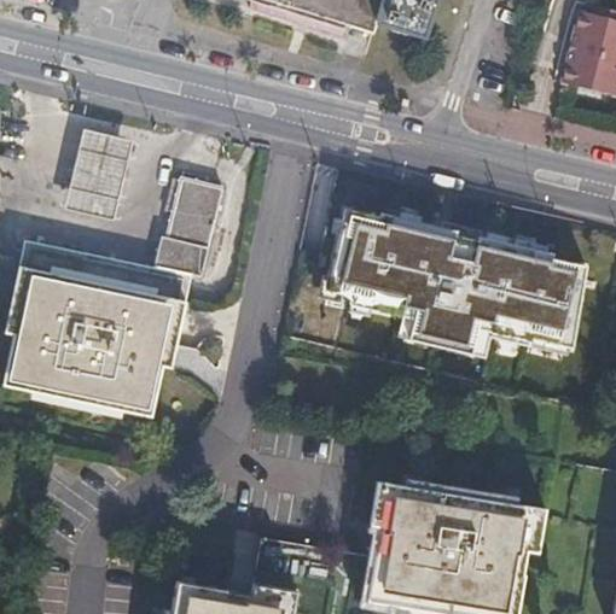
[(253,0),(370,36),(371,36),(375,25),(382,0),(253,0)]
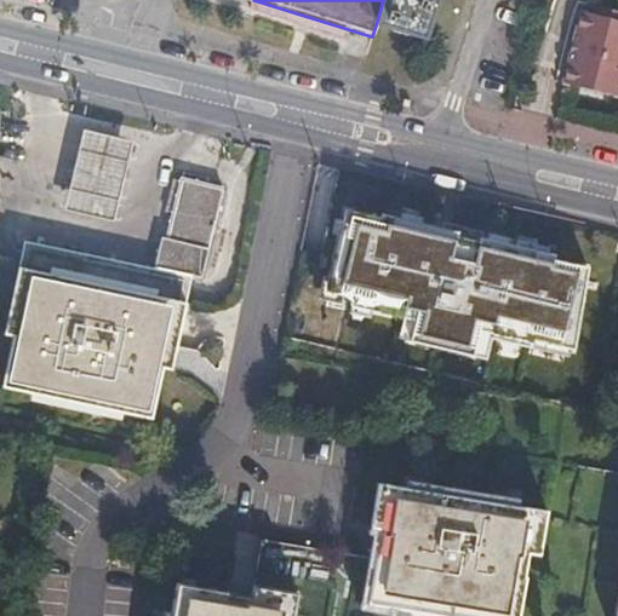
[(383,0),(376,26),(422,40),(434,0),(383,0)]
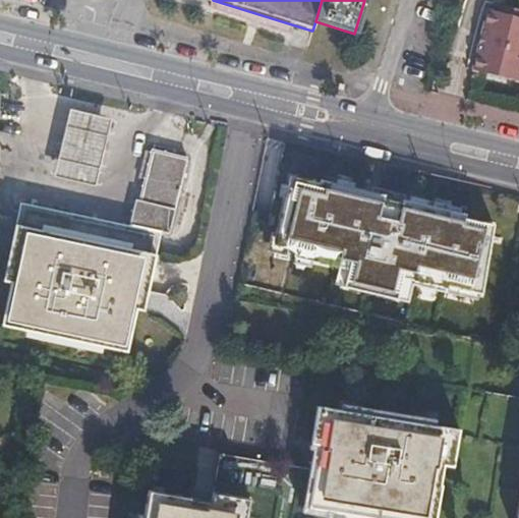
[(487,9),(486,10),(471,69),(518,81),(518,76),(518,8),(498,4),(496,11),(487,9)]
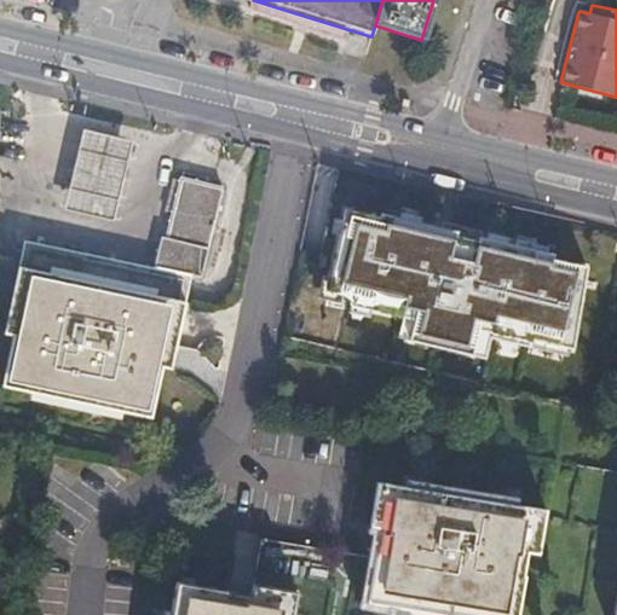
[(82,133),(64,210),(110,221),(128,144),(82,133)]
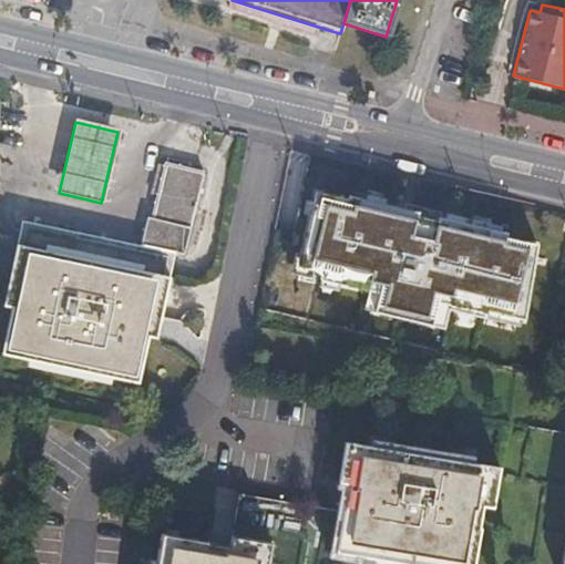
[(147,219),(141,246),(176,254),(186,256),(204,176),(166,167),(153,222),(147,219)]
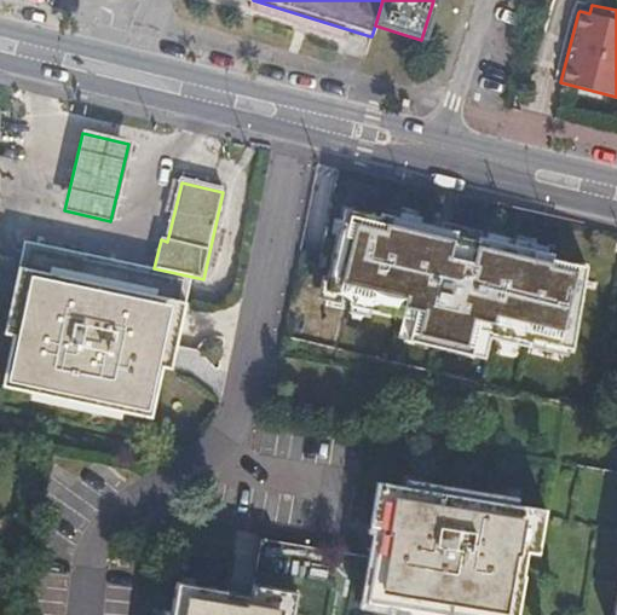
[(497,206),(447,195),(440,226),(414,219),(411,225),(382,218),(382,219),(373,259),(372,259),(362,256),(357,278),(396,288),(448,300),(461,245),(485,251),(497,206)]
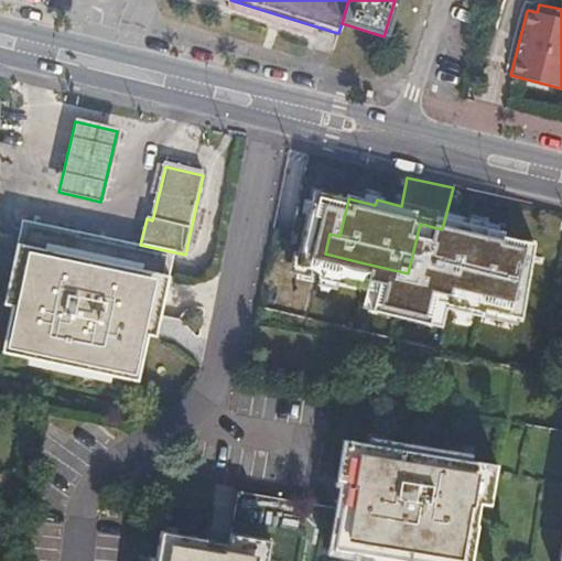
[(339,236),(348,200),(338,196),(330,234),(338,236),(339,236)]
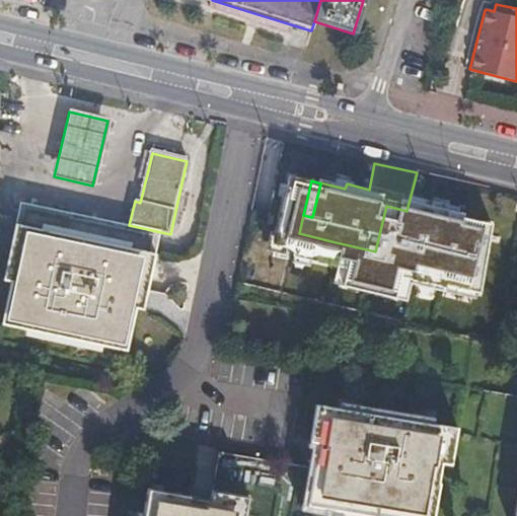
[(21,201),(16,223),(37,227),(100,242),(157,255),(161,232),(129,225),(103,219),(41,206),(21,201)]
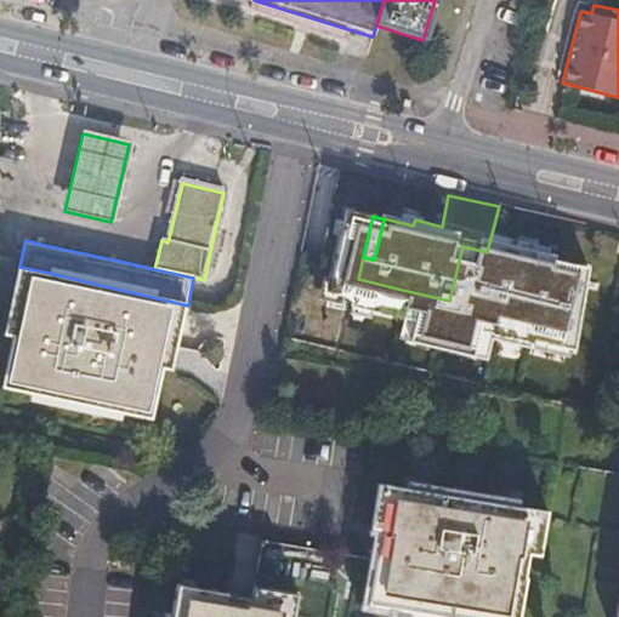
[(44,272),(20,267),(4,333),(12,336),(3,387),(24,393),(100,410),(152,423),(164,371),(172,373),(188,306),(120,290),(44,272)]
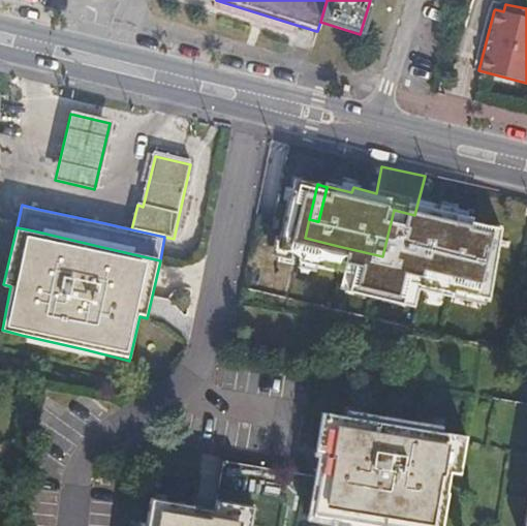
[(440,285),(489,298),(501,248),(479,243),(478,249),(451,243),(440,285)]
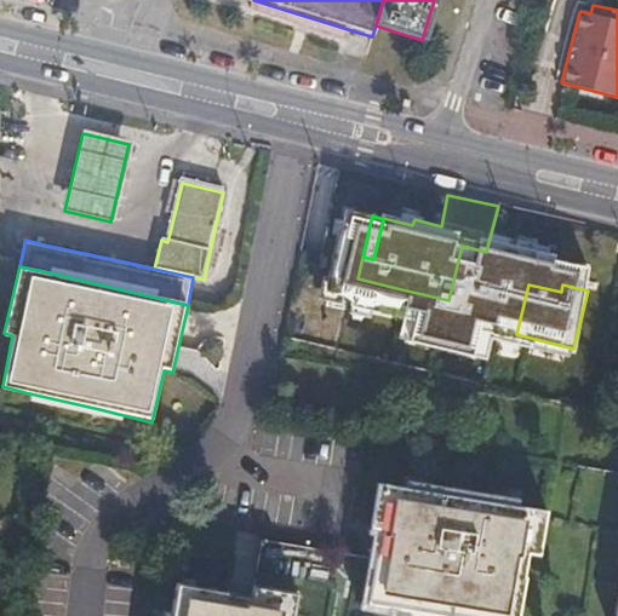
[(448,300),(396,288),(381,355),(405,361),(408,349),(435,356),(448,300)]
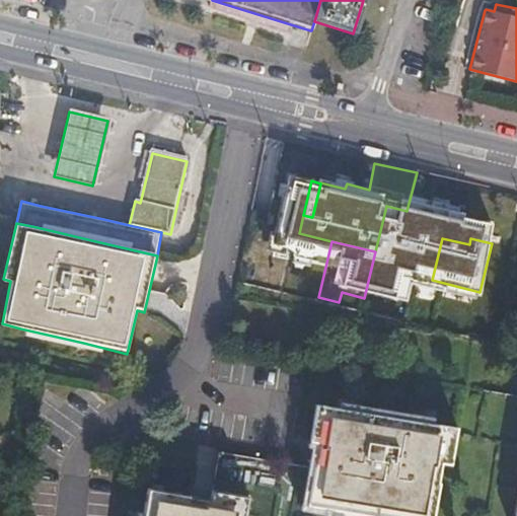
[(309,441),(317,443),(330,445),(327,466),(314,464),(312,463),(306,507),(361,515),(433,515),(438,484),(436,484),(439,463),(447,465),(453,427),(315,404),(309,441)]
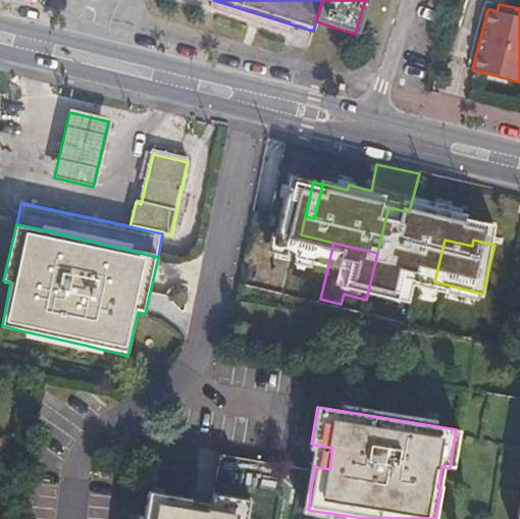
[(519,518),(519,408),(518,408),(502,518),(519,518)]
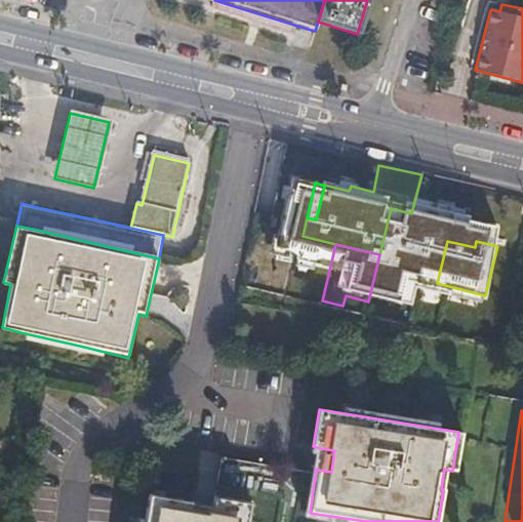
[(334,450),(321,448),(318,470),(331,472),(334,450)]
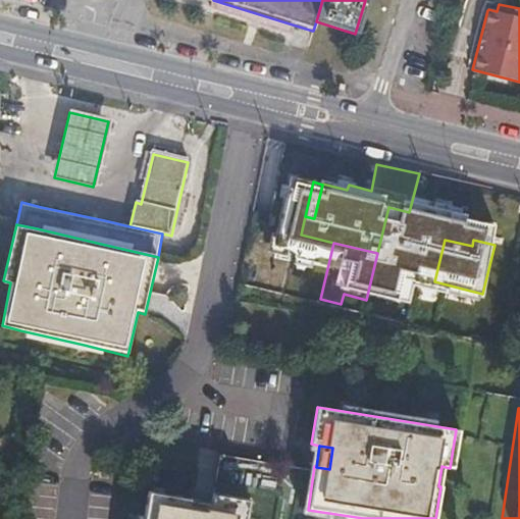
[(210,492),(208,505),(206,516),(188,513),(189,502),(190,498),(146,490),(141,518),(245,518),(248,499),(210,492)]
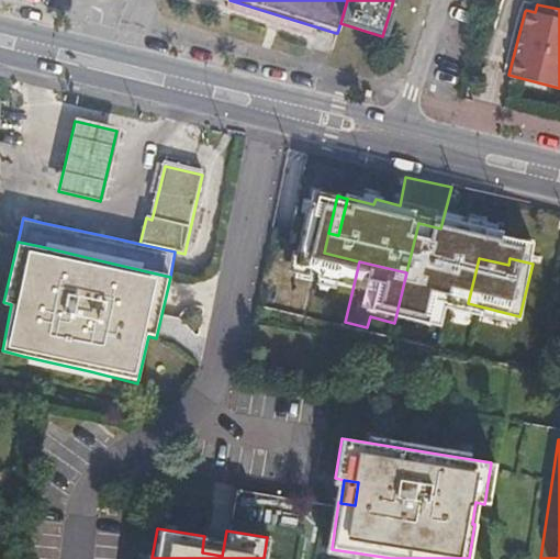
[(222,556),(224,544),(203,540),(202,552),(222,556)]
